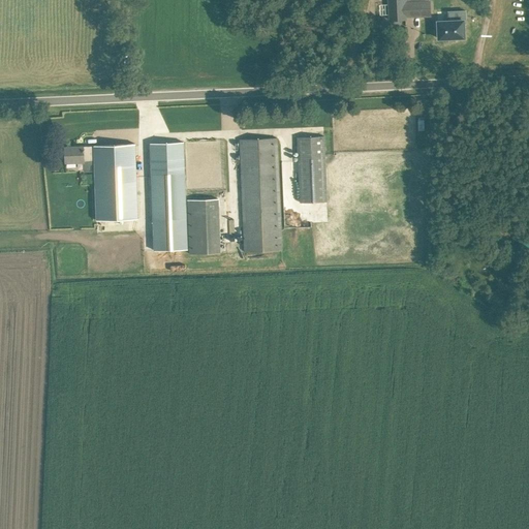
[(405,2),(404,0),(389,0),(389,4),(390,14),(390,20),(406,19),(406,17),(431,14),(430,1),(405,2)]
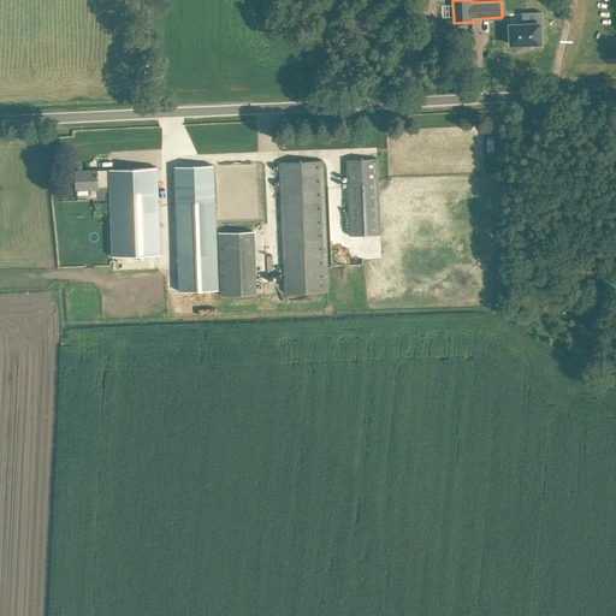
[(552,47),(554,47),(552,28),(555,28),(555,16),(534,17),(534,28),(521,28),(522,48),(532,47),(532,48),(542,48),(542,47),(552,47)]
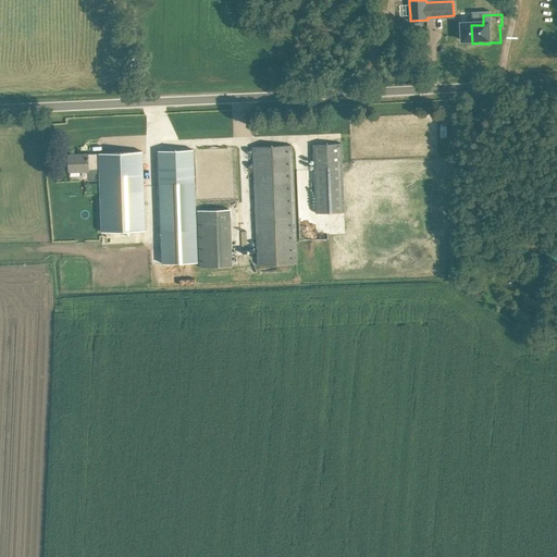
[(317,213),(343,212),(344,212),(341,144),(313,145),(314,156),(317,213)]
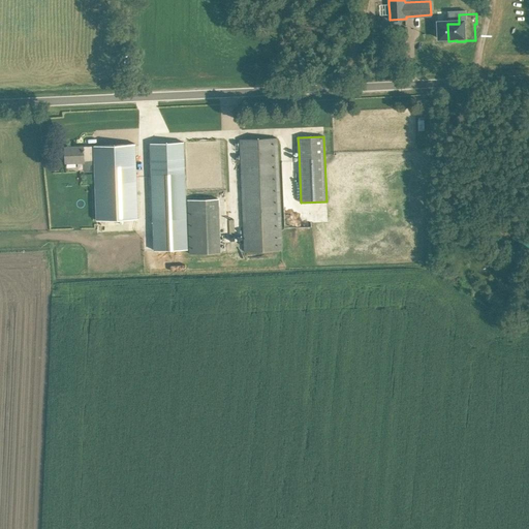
[(245,252),(282,250),(277,137),(240,139),(245,252)]
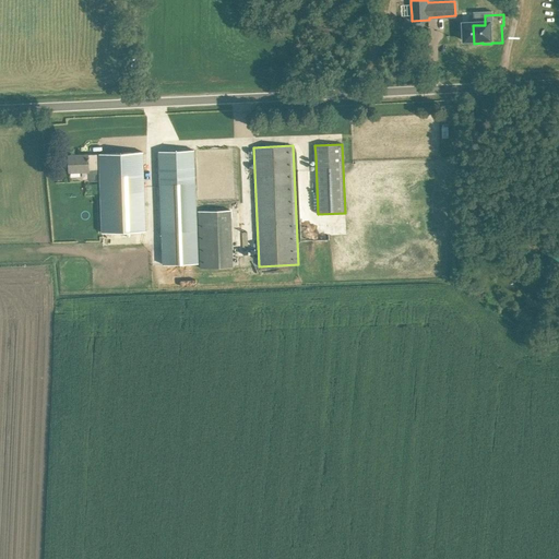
[(195,182),(194,150),(159,151),(161,183),(195,182)]
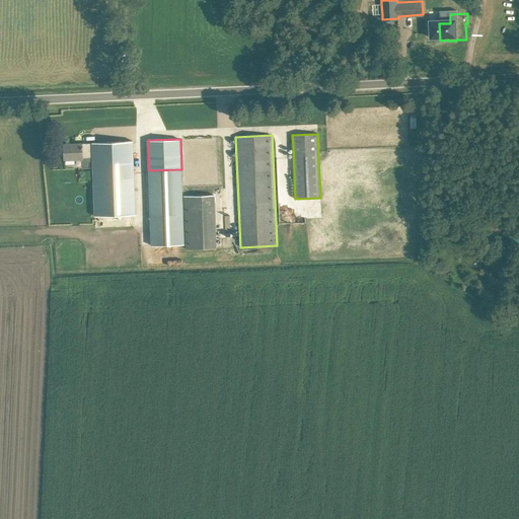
[(136,214),(133,141),(92,143),(92,145),(82,145),(82,143),(64,144),(65,159),(92,158),(94,216),(136,214)]
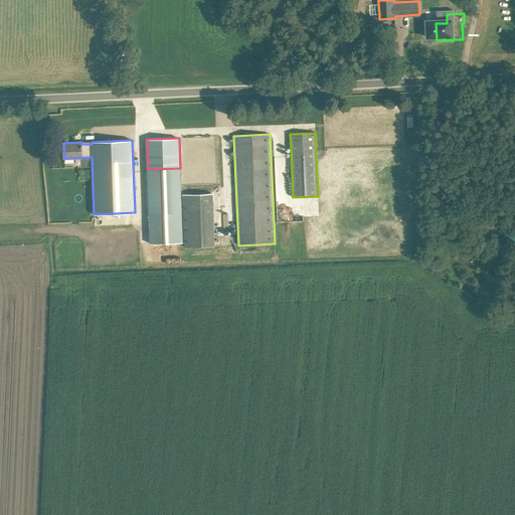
[(180,168),(148,169),(149,213),(181,212),(180,168)]
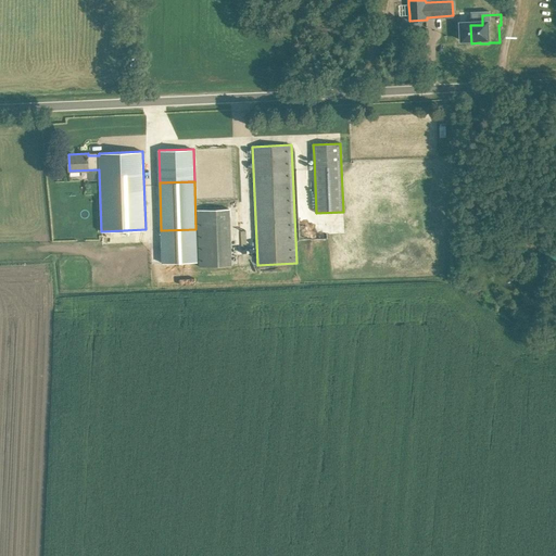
[(198,210),(200,267),(238,265),(236,209),(198,210)]
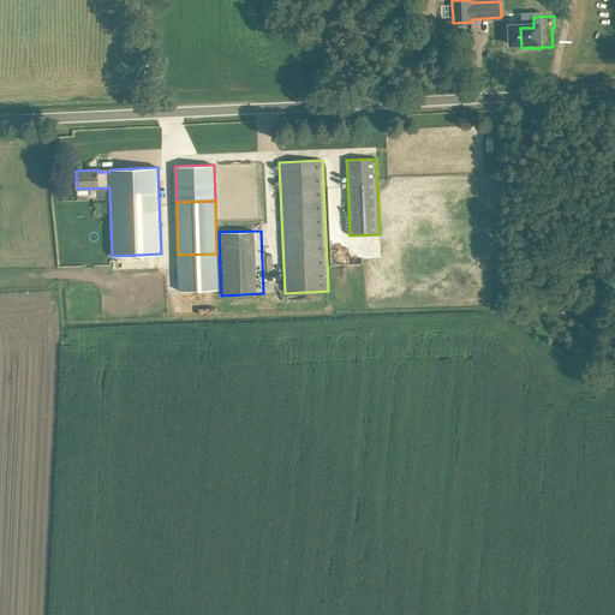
[(219,290),(216,254),(178,255),(180,291),(219,290)]
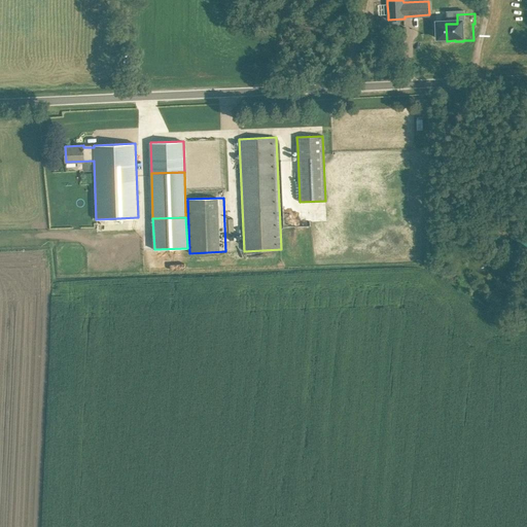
[(526,236),(520,235),(517,252),(526,253),(526,236)]
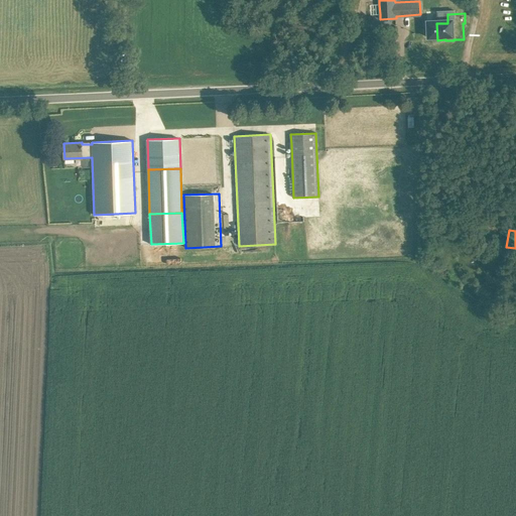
[(458,286),(461,280),(453,275),(449,280),(458,286)]
